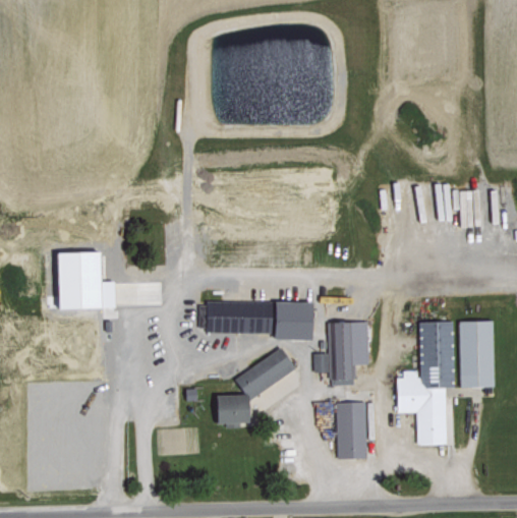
[(57,309),(116,308),(115,281),(101,281),(101,250),(55,251),(57,309)]
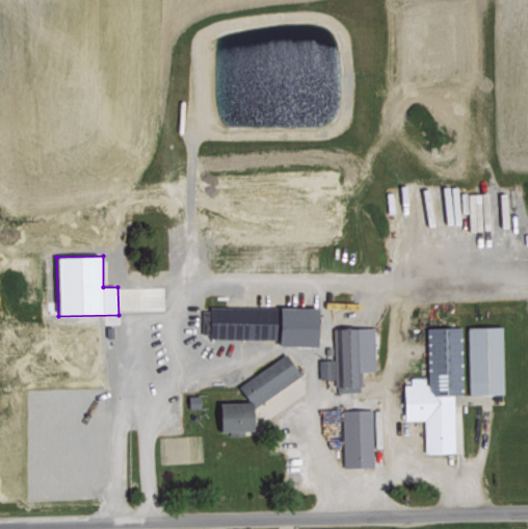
[(280,340),(280,346),(317,347),(318,309),(280,308),(280,309),(211,308),(210,339),(280,340)]
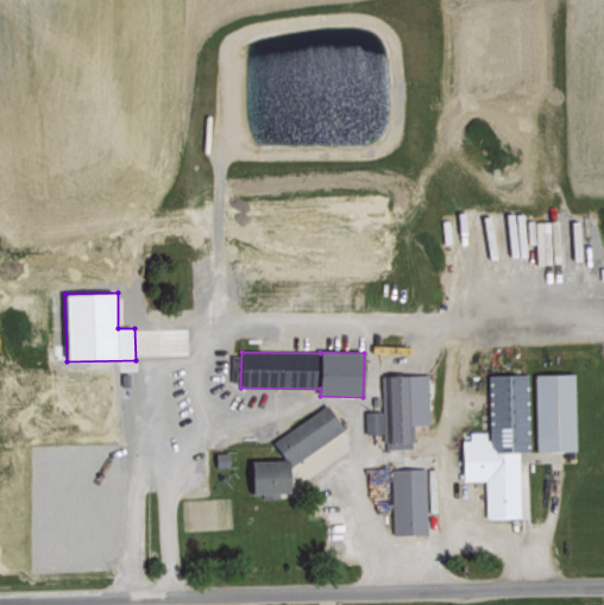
[(579,452),(577,373),(536,375),(538,453),(579,452)]
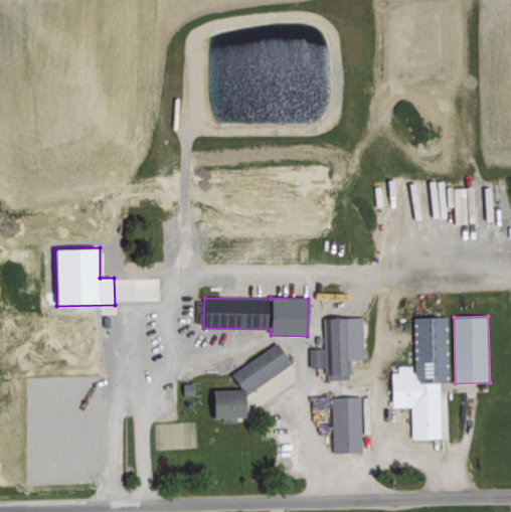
[(365,359),(364,317),(328,318),(329,349),(310,349),(311,368),(328,368),(328,374),(352,373),(351,360),(365,359)]
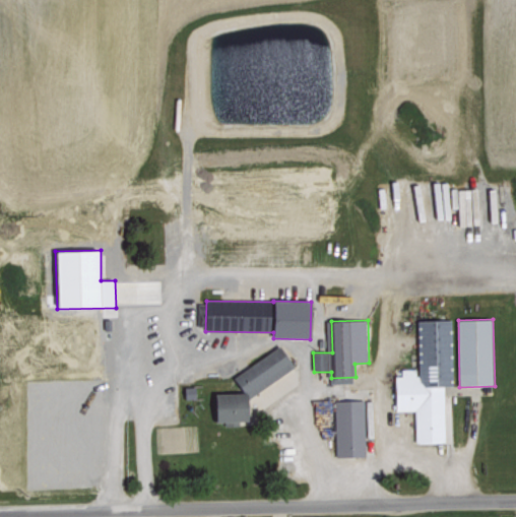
[(420,370),(402,370),(403,377),(396,377),(396,412),(416,411),(416,444),(447,444),(446,387),(454,387),(453,321),(418,321),(420,370)]
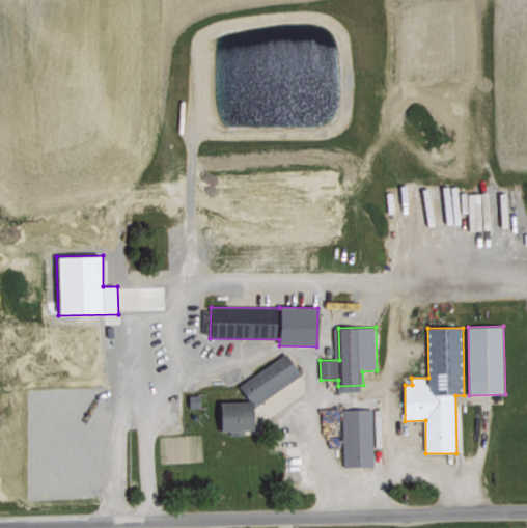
[(219,403),(220,433),(230,432),(232,436),(242,436),(253,428),(253,405),(258,405),(301,378),(287,355),(249,379),(249,392),(245,394),(249,401),(219,403)]
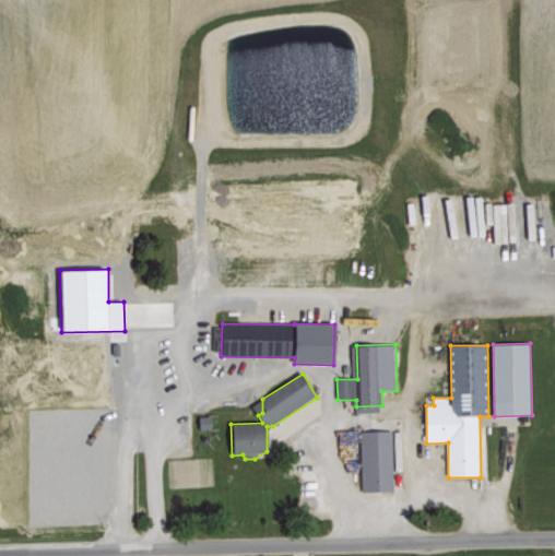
[(363,493),(394,492),(392,430),(362,432),(363,493)]
